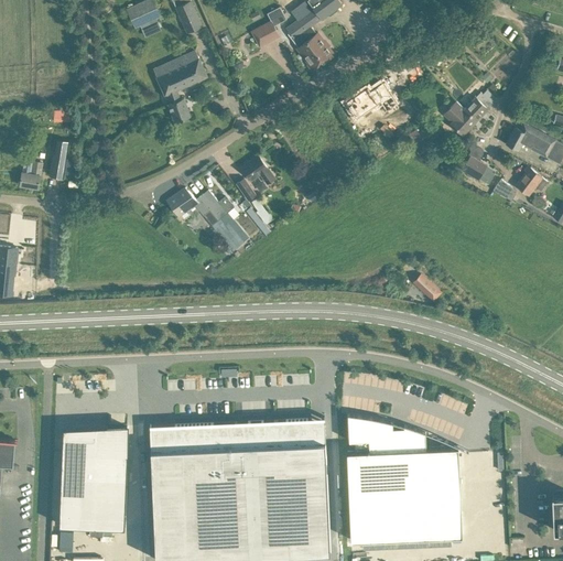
[(151,0),(150,0),(126,11),(134,30),(140,28),(144,40),(161,32),(155,21),(160,19),(151,0)]
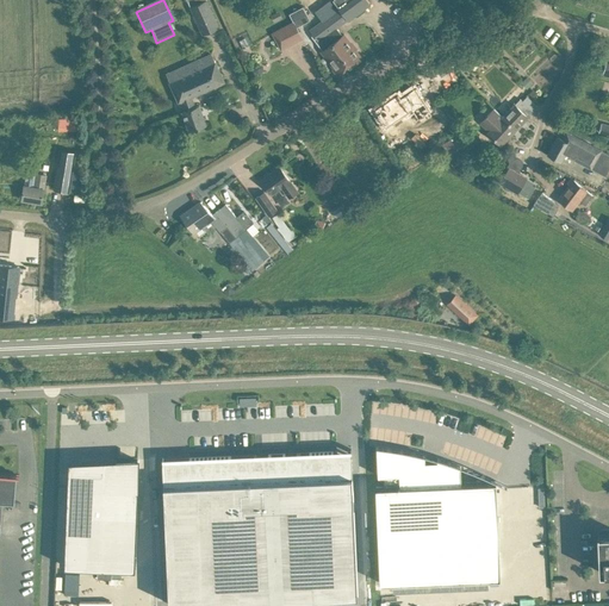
[(218,30),(204,0),(185,0),(202,37),(218,30)]
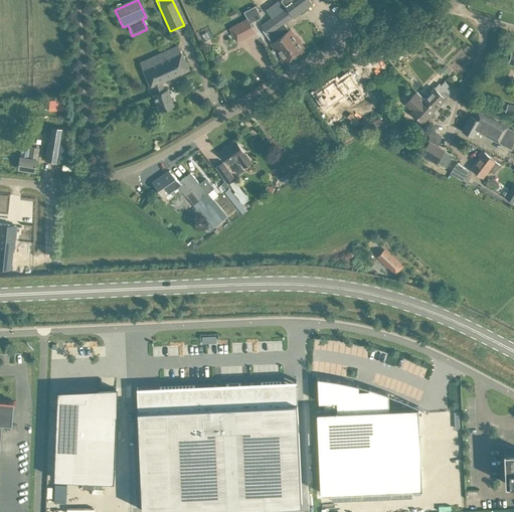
[(307,12),(307,8),(311,5),(307,0),(278,0),(282,4),(267,15),(271,20),(261,28),(266,35),(265,36),(272,45),(274,44),(284,58),(280,61),(285,67),(305,52),(289,31),(288,32),(283,26),(297,16),(300,16),(307,12)]
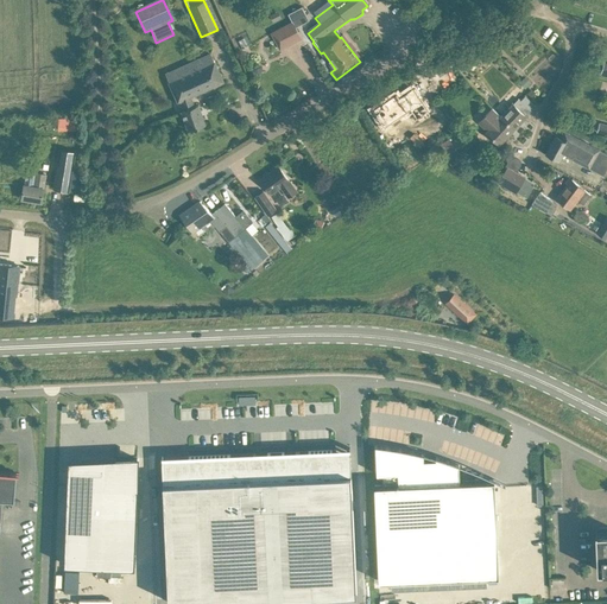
[(295,31),(308,24),(301,10),(286,17),(291,25),(271,36),(279,52),(301,42),(295,31)]
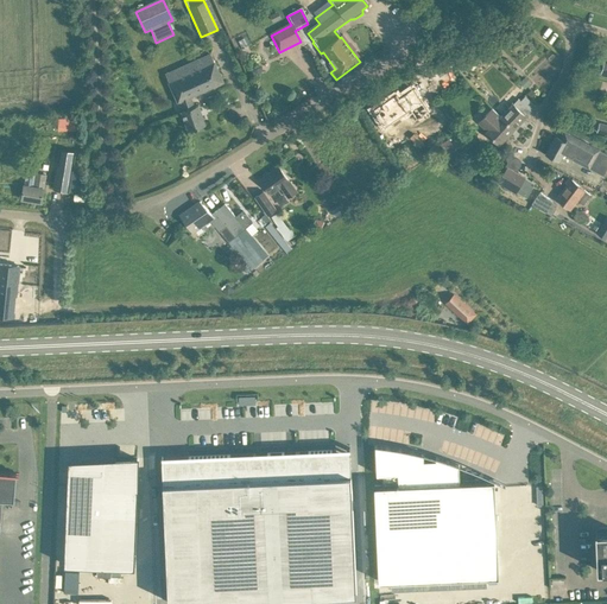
[(193,109),(189,100),(222,84),(210,57),(165,77),(177,105),(181,103),(184,113),(181,114),(188,134),(204,128),(197,108),(193,109)]
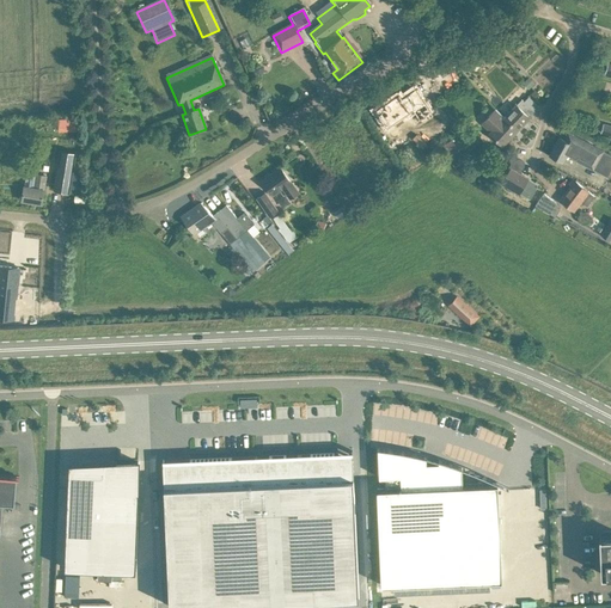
[(527,80),(523,85),(529,91),(533,87),(527,80)]
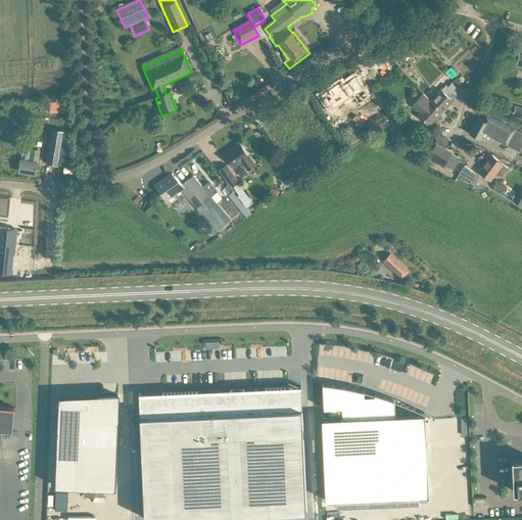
[(340,83),(320,97),(330,112),(352,97),(358,104),(367,98),(353,79),(342,86),(340,83)]
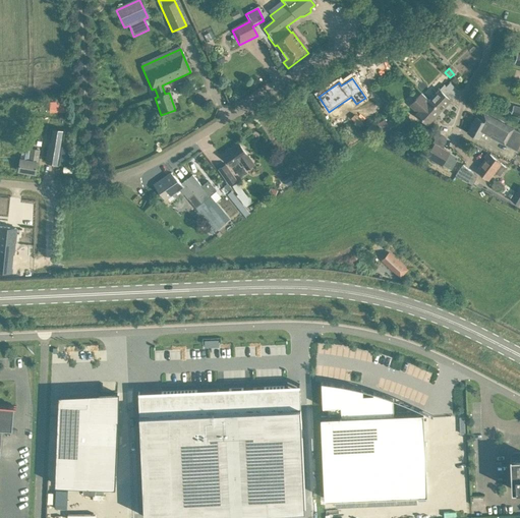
[(454,98),(443,88),(429,102),(441,112),(454,98)]
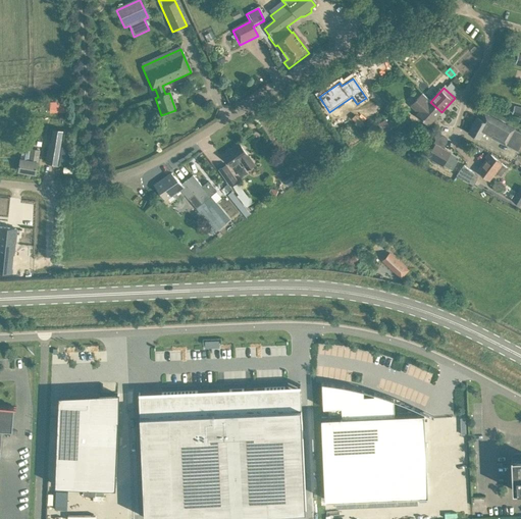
[(430,102),(429,103),(421,95),(409,108),(417,115),(416,116),(427,126),(441,112),(430,102)]
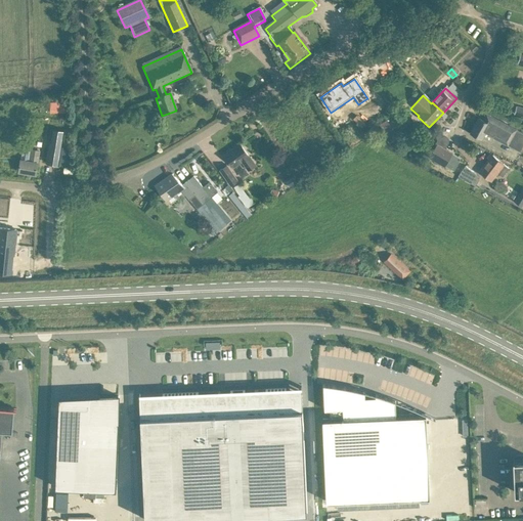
[(49,103),(49,115),(61,115),(60,103),(49,103)]
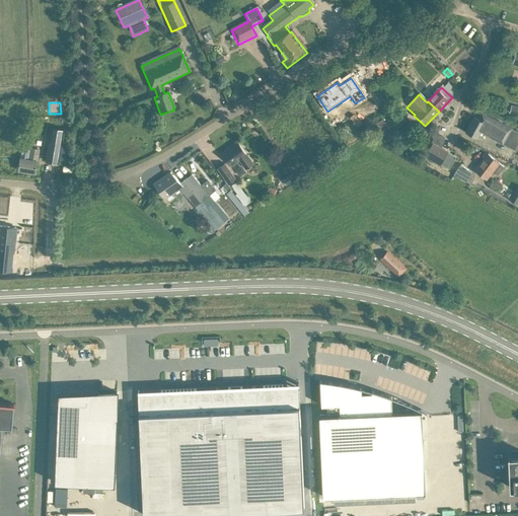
[(517,108),(517,109),(510,107),(508,115),(517,118),(517,108)]
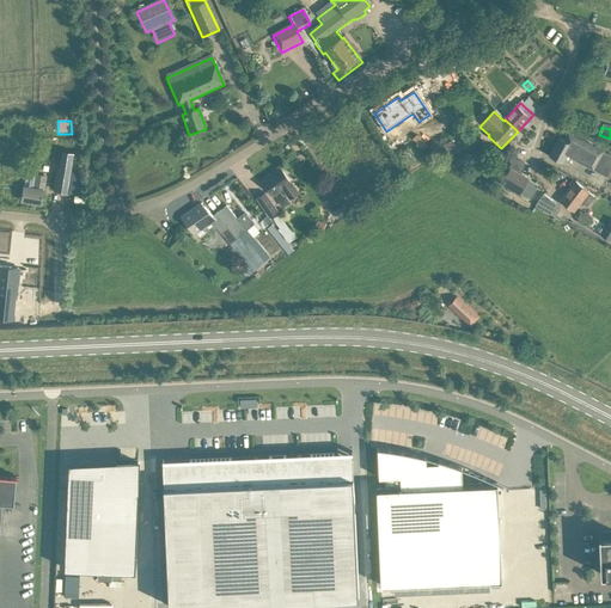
[(606,180),(610,172),(610,158),(567,135),(563,142),(558,140),(548,158),(562,165),(567,157),(584,165),(582,167),(606,180)]
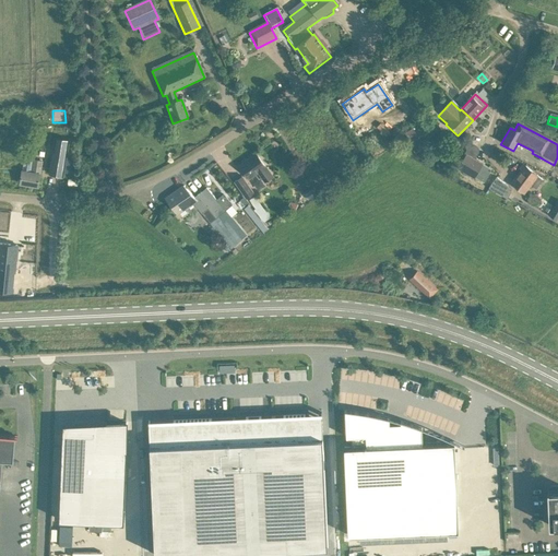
[(54,141),(48,176),(63,178),(63,175),(66,162),(67,154),(69,143),(54,141)]
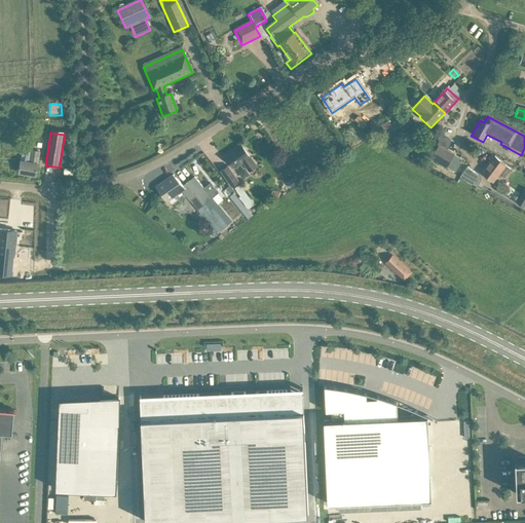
[(240,146),(224,157),(233,171),(241,164),(249,174),(256,169),(240,146)]
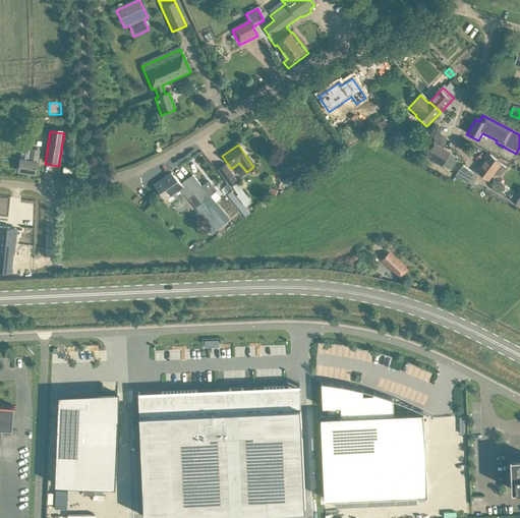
[(434,147),(426,159),(450,172),(457,160),(434,147)]
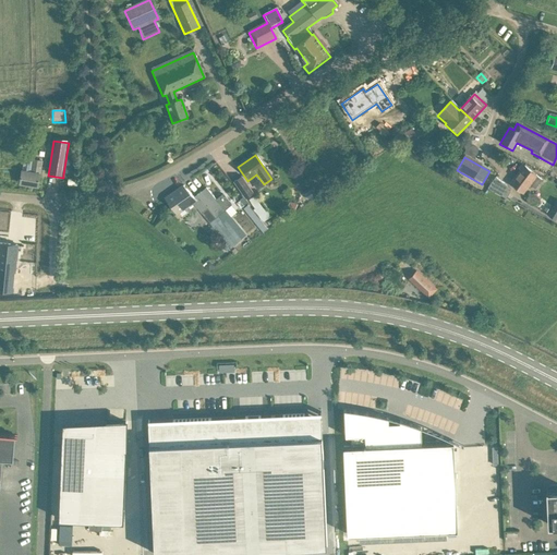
[(37,189),(40,170),(41,161),(33,160),(31,175),(21,172),(19,185),(37,189)]
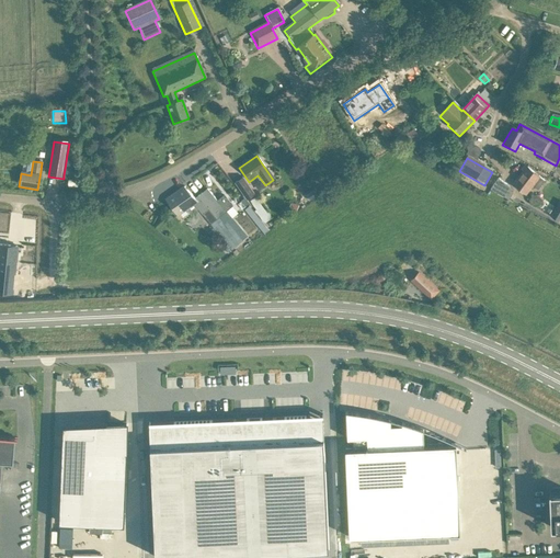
[(66,162),(64,175),(72,178),(75,164),(66,162)]
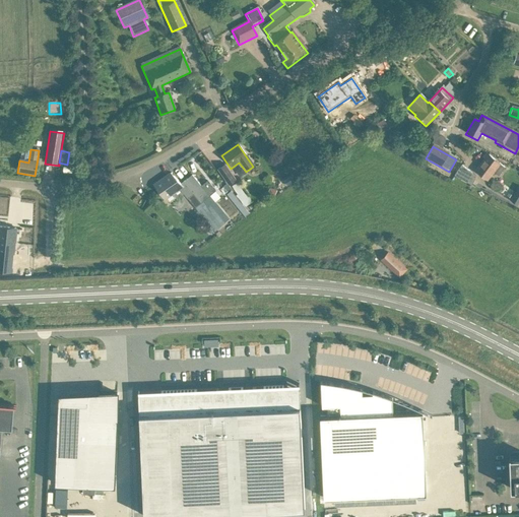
[(475,173),(487,181),(493,173),(498,178),(504,170),(488,156),(475,173)]
